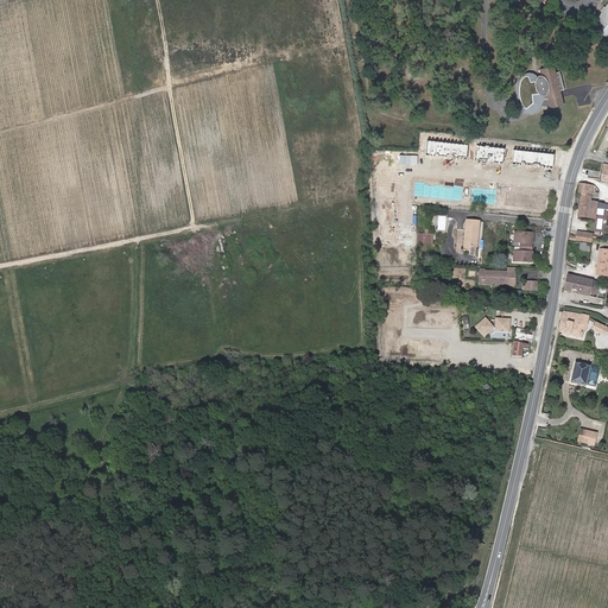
[(607,1),(606,7),(603,6),(601,12),(602,12),(596,20),(601,24),(596,31),(607,38),(607,37),(607,1)]
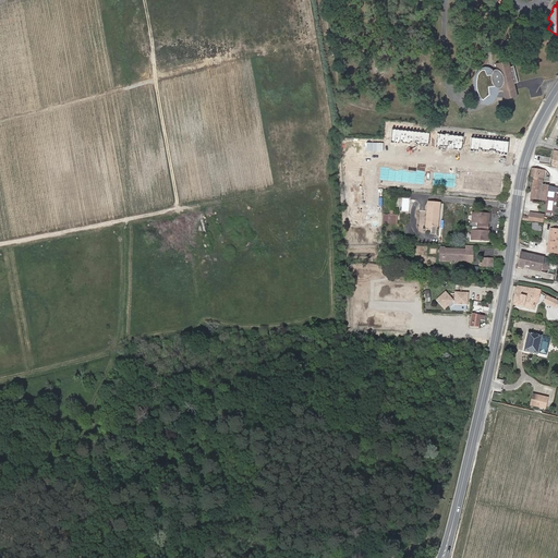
[(524,29),(531,34),(534,28),(526,24),(524,29)]
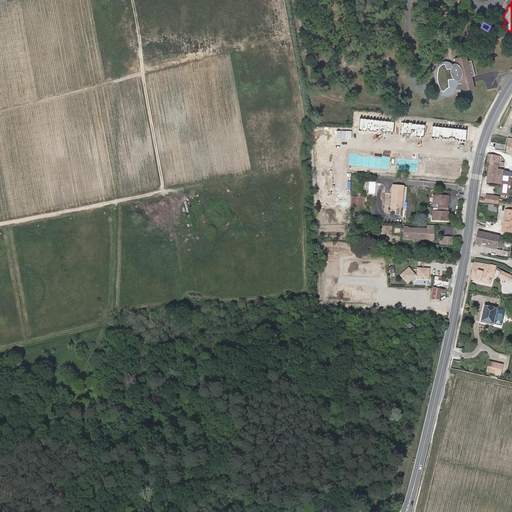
[(448,61),(441,61),(436,67),(433,76),(435,86),(437,92),(440,95),(448,98),(455,92),(458,85),(458,81),(461,81),(465,92),(476,89),(468,54),(454,59),(454,63),(452,64),(448,61)]
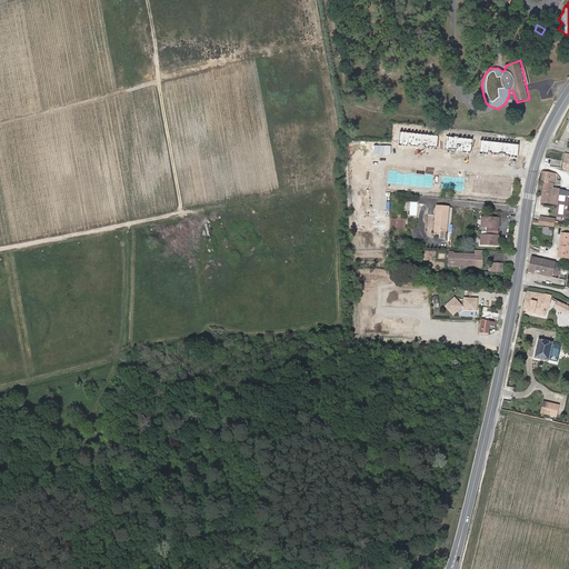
[(437,149),(438,135),(400,131),(399,145),(407,146),(408,143),(410,143),(410,145),(418,146),(418,143),(425,145),(425,147),(428,147),(428,148),(437,149)]
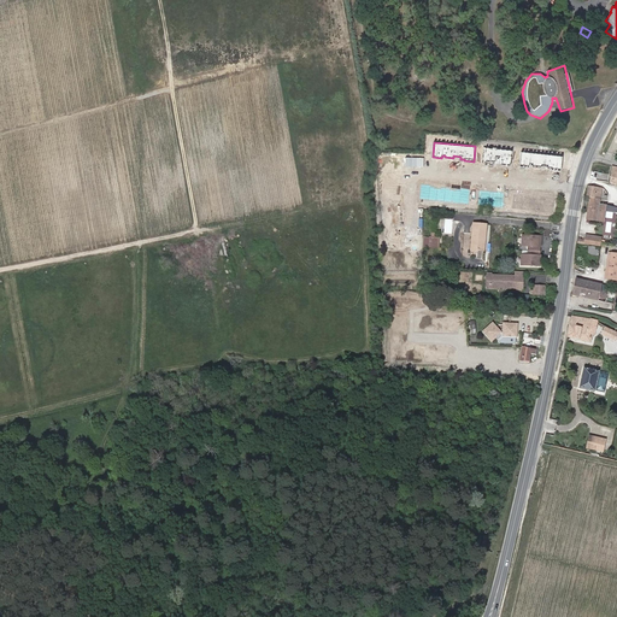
[(483,147),(482,162),(494,163),(494,162),(495,162),(497,159),(503,159),(503,164),(511,165),(512,151),(483,147)]
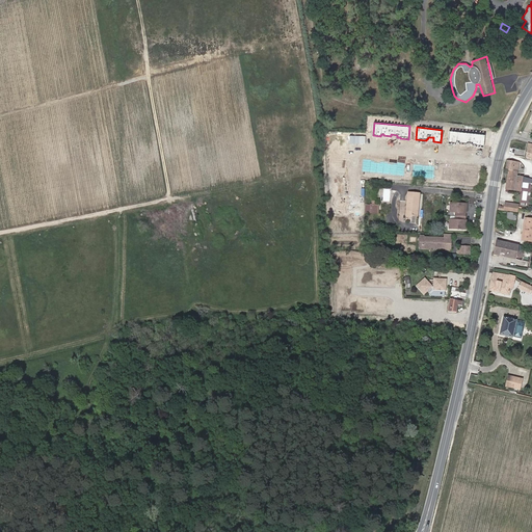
[(449,131),(448,143),(456,143),(456,142),(459,142),(459,143),(466,144),(467,143),(473,143),(473,145),(476,145),(475,147),(483,148),(484,134),(449,131)]
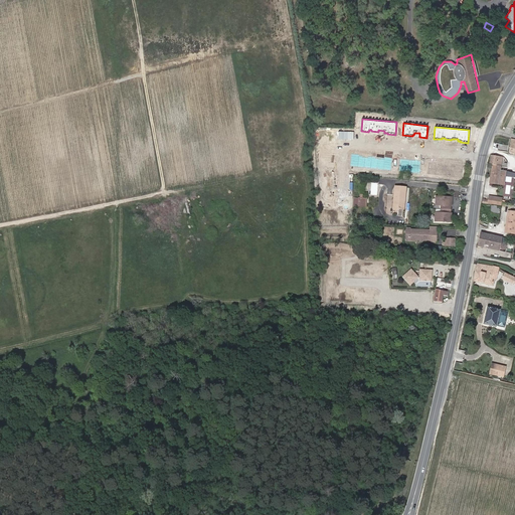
[(390,171),(392,158),(352,154),(350,166),(390,171)]
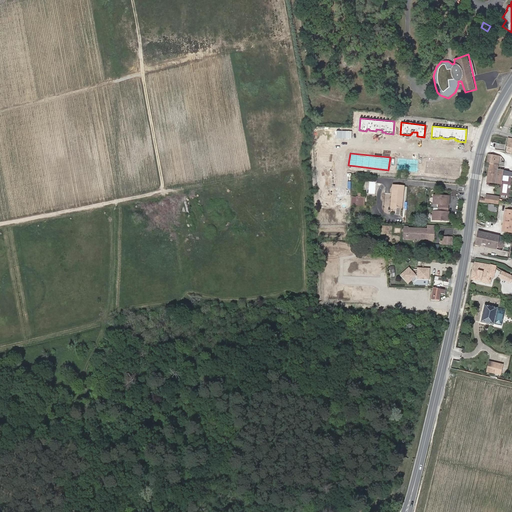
[(489,154),(488,164),(490,164),(498,166),(499,156),(489,154)]
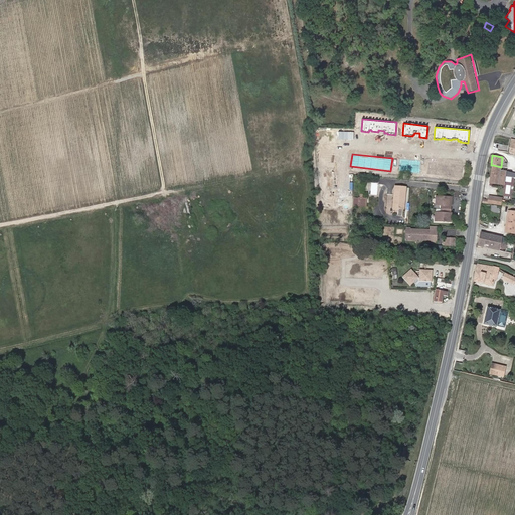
[(421,161),(400,159),(399,171),(419,173),(421,161)]
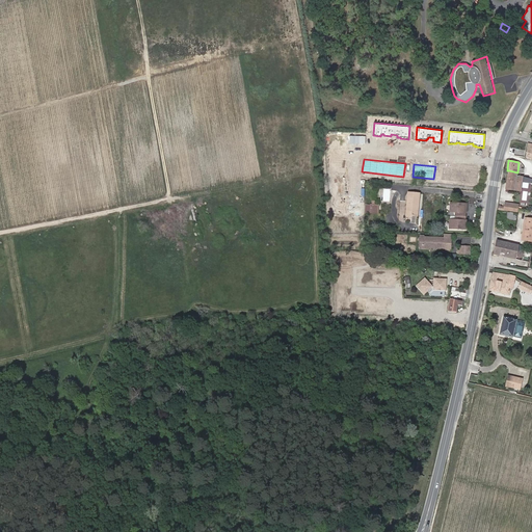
[(443,167),(442,180),(477,184),(478,171),(443,167)]
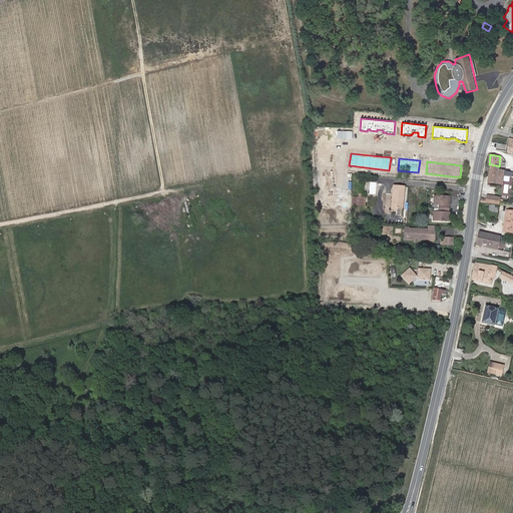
[(499,166),(491,164),(488,182),(502,185),(504,177),(508,178),(508,176),(512,176),(512,172),(498,169),(499,166)]
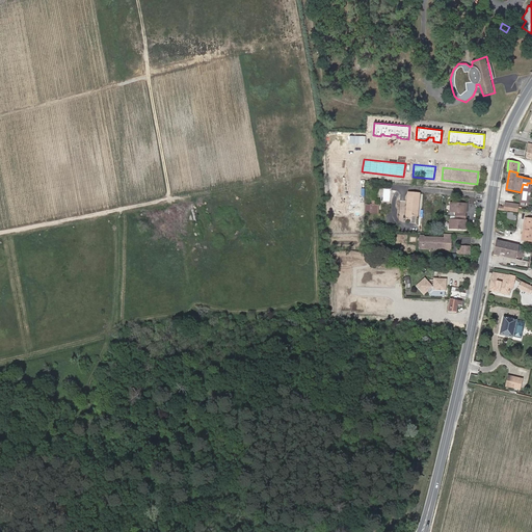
[(336,208),(348,207),(346,173),(334,174),(336,208)]
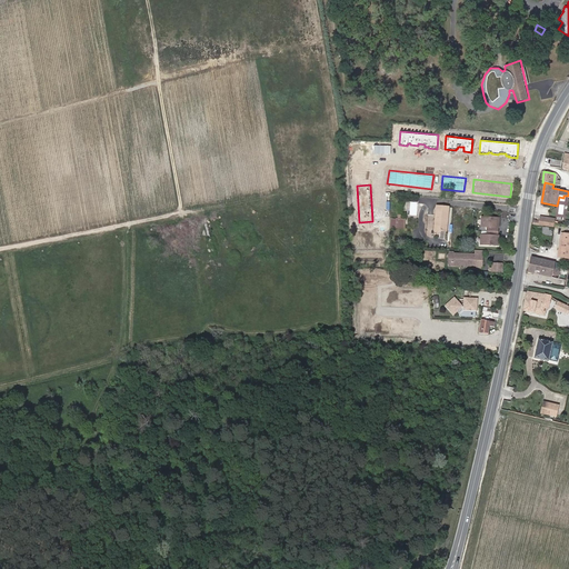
[(449,207),(437,206),(435,230),(446,231),(449,207)]
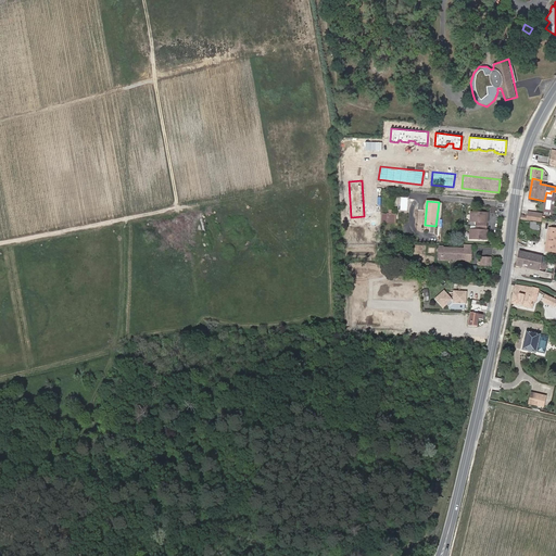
[(488,213),(470,212),(470,222),(476,222),(476,230),(470,229),(469,239),(487,239),(487,230),(487,223),(488,223),(488,213)]
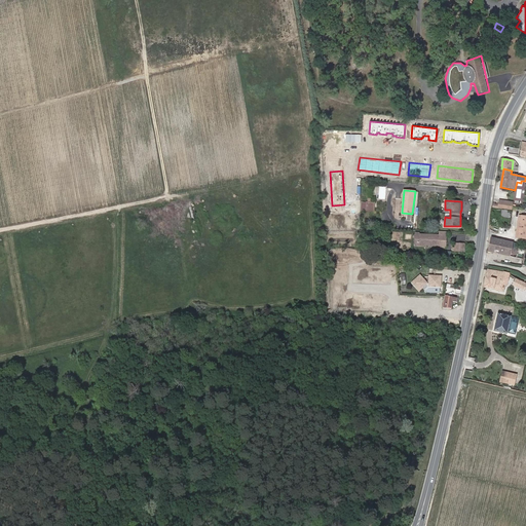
[(375,212),(376,202),(364,201),(364,211),(375,212)]
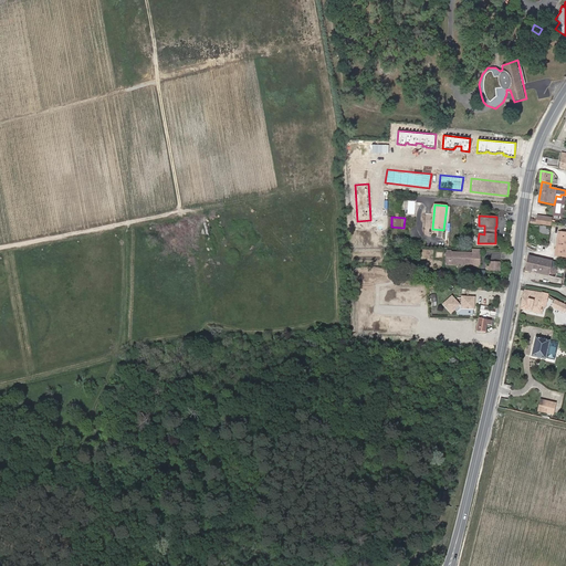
[(552,227),(552,219),(537,217),(536,222),(530,220),(530,223),(552,227)]
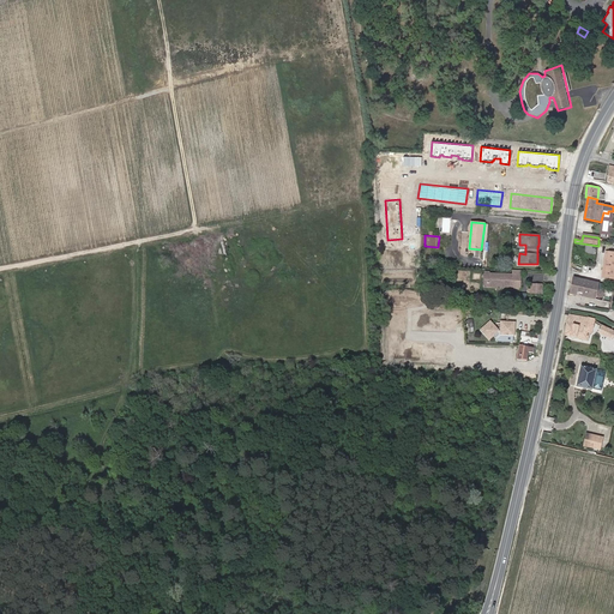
[(414,250),(389,250),(389,265),(414,265),(414,250)]
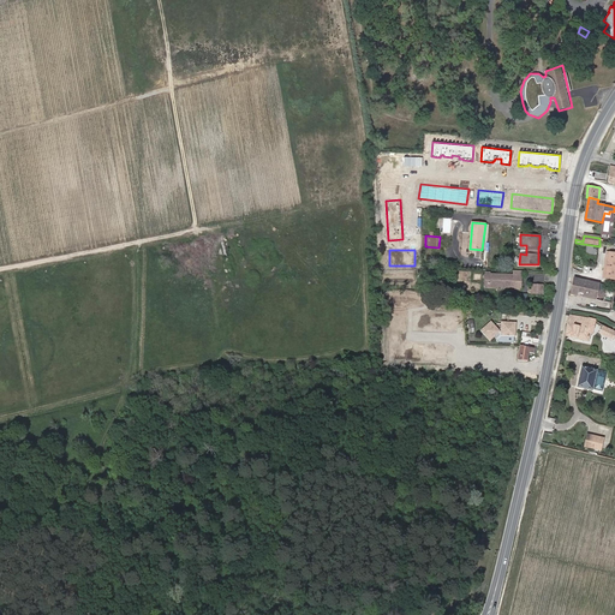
[(497,290),(497,287),(489,287),(489,274),(485,274),(485,288),(497,290)]
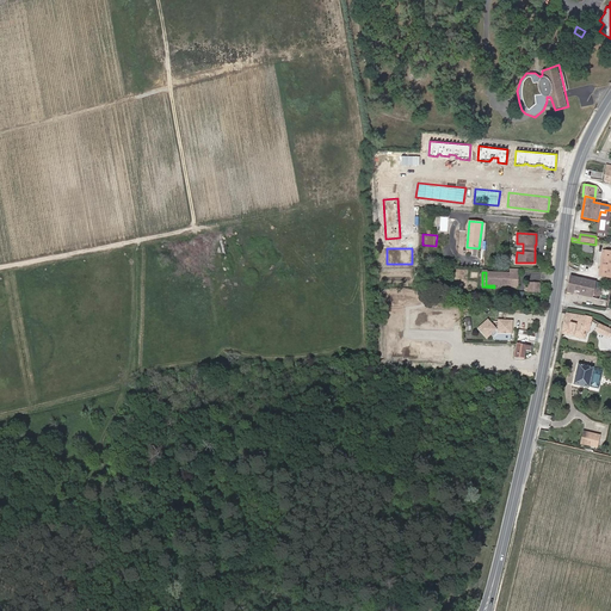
[(511,273),(486,272),(486,285),(494,285),(518,287),(519,275),(511,273)]
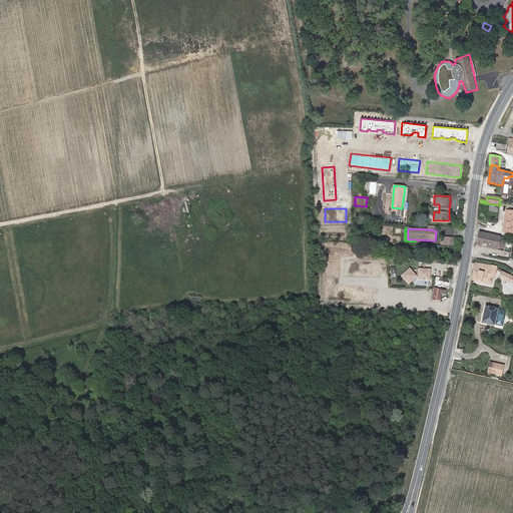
[(500,237),(479,232),(476,244),(497,249),(500,237)]
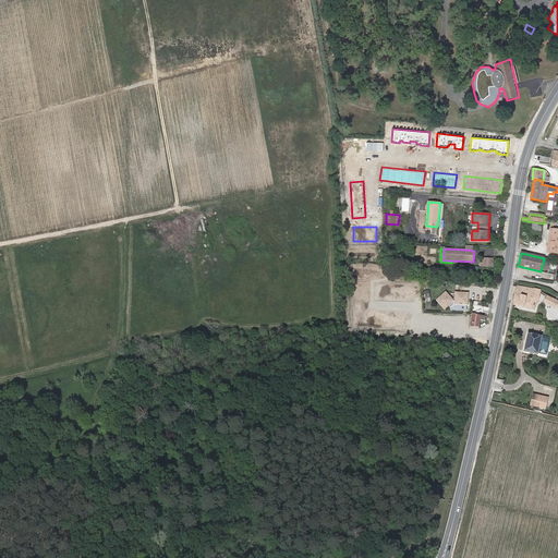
[(521,306),(525,288),(517,287),(512,304),(521,306)]
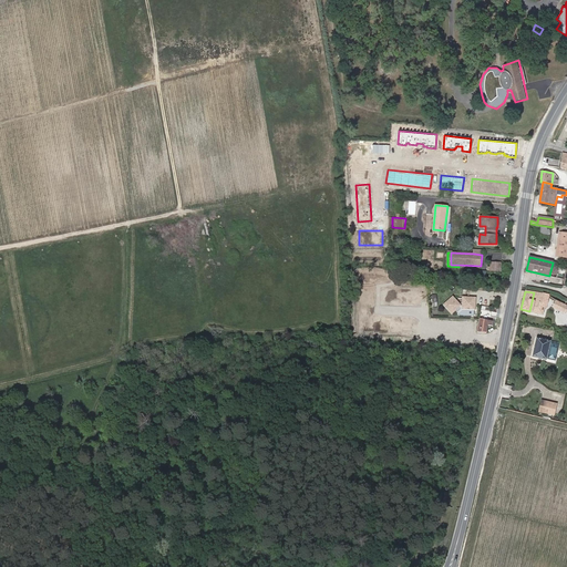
[(548,295),(534,292),(529,311),(543,313),(544,307),(546,308),(548,295)]
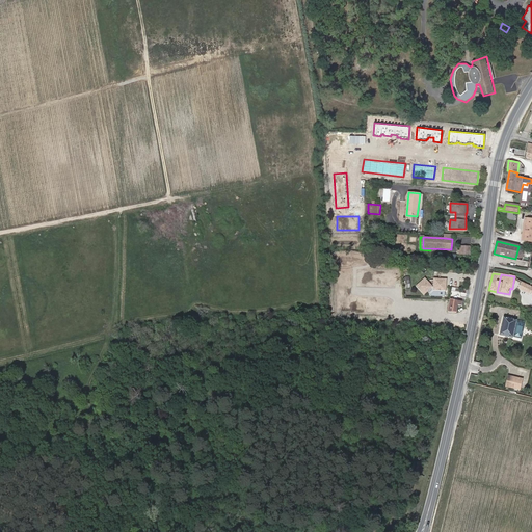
[(427,290),(431,286),(428,282),(424,277),(424,278),(416,285),(424,293),(425,292),(427,290)]
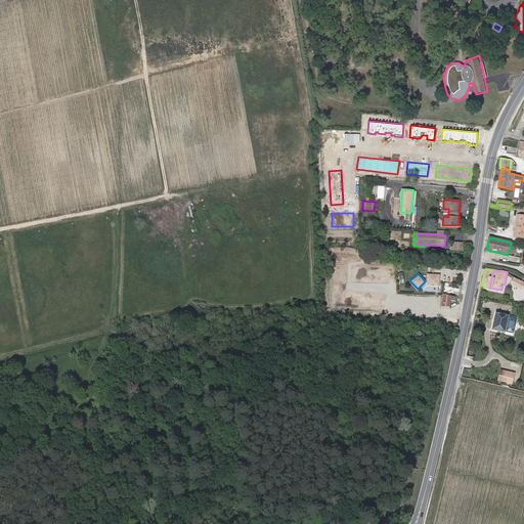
[(428,275),(427,281),(427,286),(438,287),(439,274),(428,274),(428,275)]
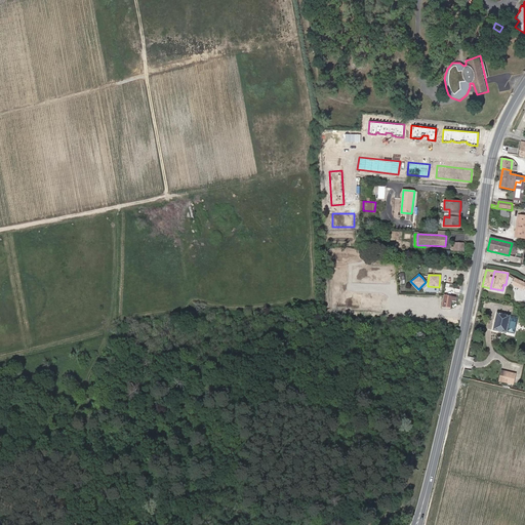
[(523,290),(524,285),(524,282),(514,278),(512,284),(523,290)]
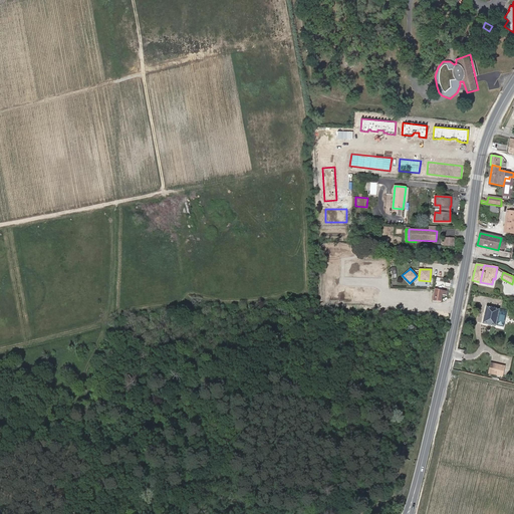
[(446,295),(447,291),(446,291),(435,289),(435,291),(433,297),(433,301),(440,302),(442,294),(446,295)]
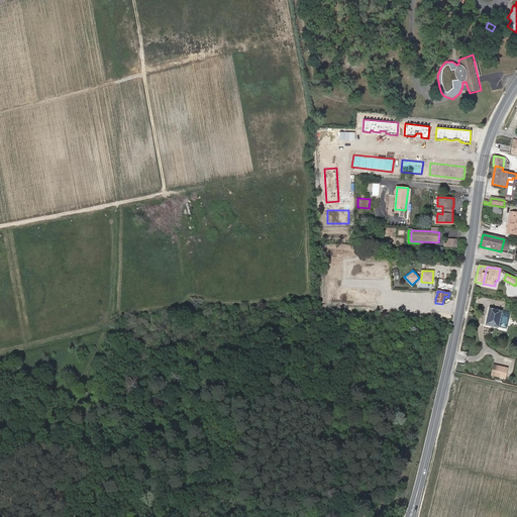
[(502,311),(490,308),(486,325),(498,328),(498,327),(506,329),(510,314),(502,312),(502,311)]
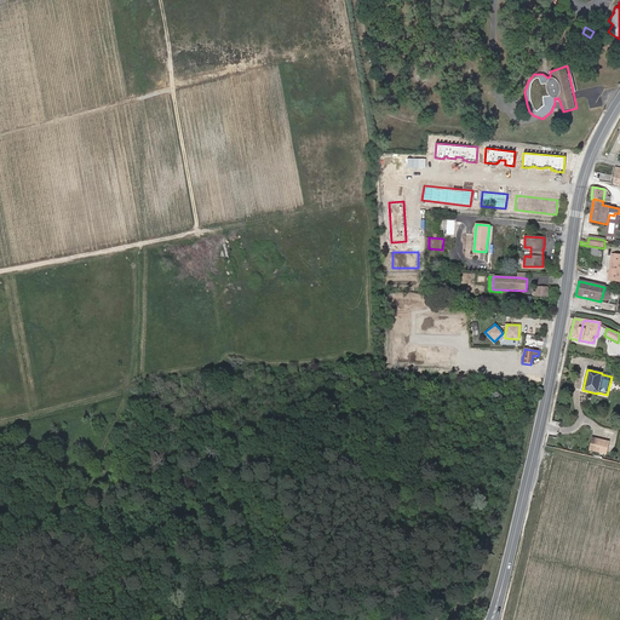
[(608,442),(592,438),(590,451),(606,454),(608,442)]
